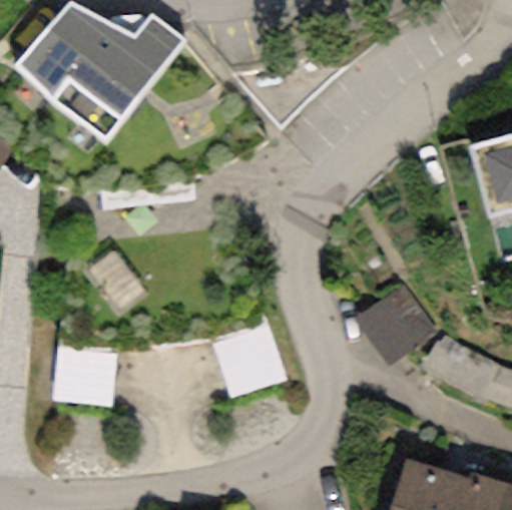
[(131,30),(70,0),(13,67),(47,99),(103,138),(186,44),(148,12),(131,30)]
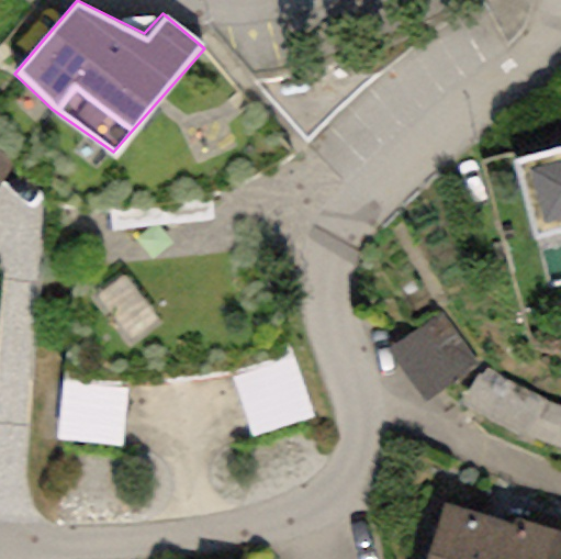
[(0,174),(23,134),(0,120),(0,174)]
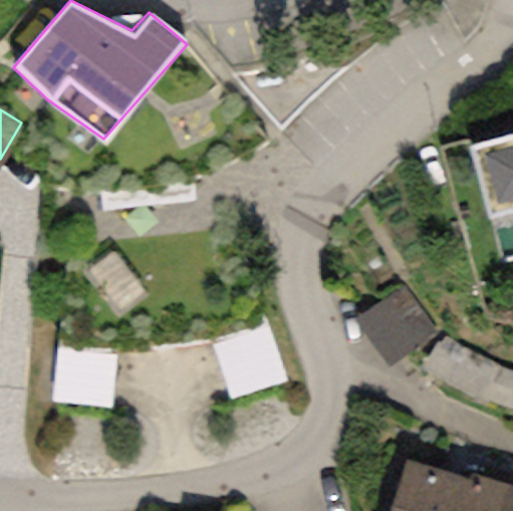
[(512,117),(439,138),(462,219),(512,202),(512,117)]
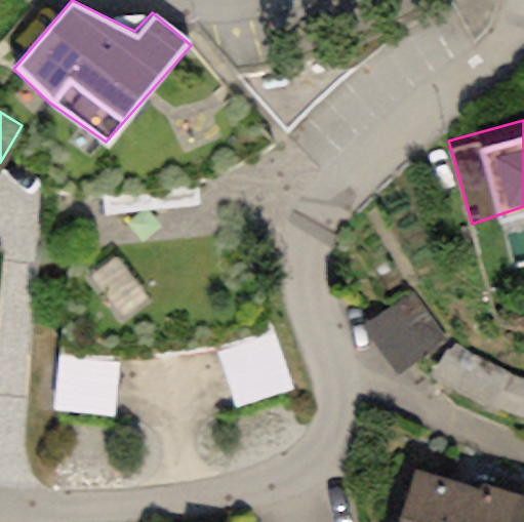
[(275,331),(240,230),(70,246),(59,347),(123,361),(185,359),(215,350),(275,331)]
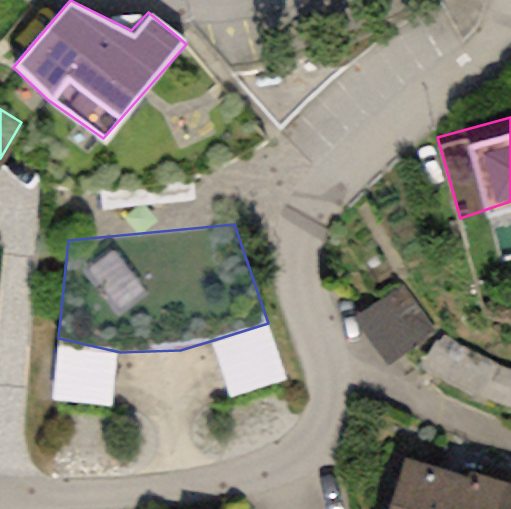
[(412,300),(370,329),(397,367),(439,338),(412,300)]
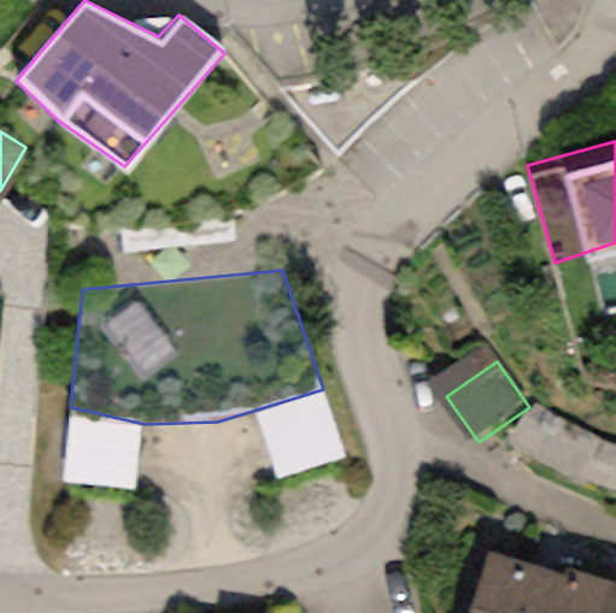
[(346,455),(323,389),(253,411),(277,478),(346,455)]
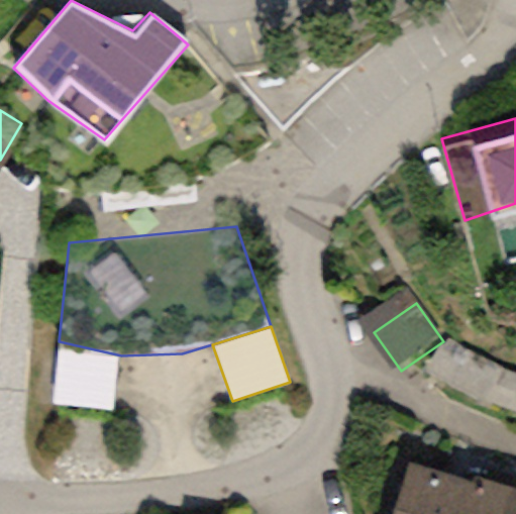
[(111,410),(121,355),(59,341),(50,403),(111,410)]
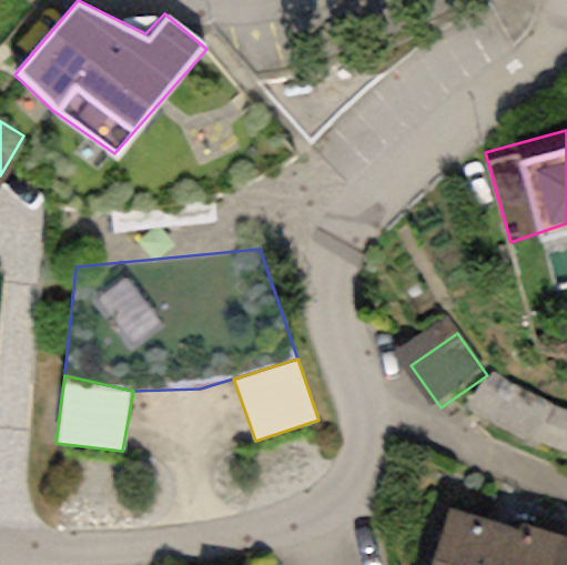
[(520,530),(447,506),(428,564),(566,564),(566,535),(523,521),(520,530)]
